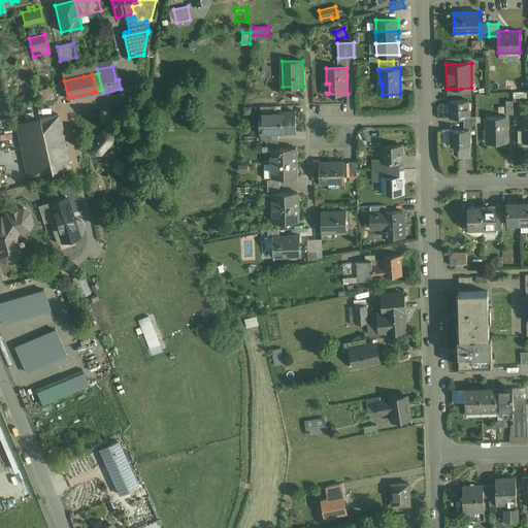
[(54,88),(38,91),(40,101),(56,98),(54,88)]
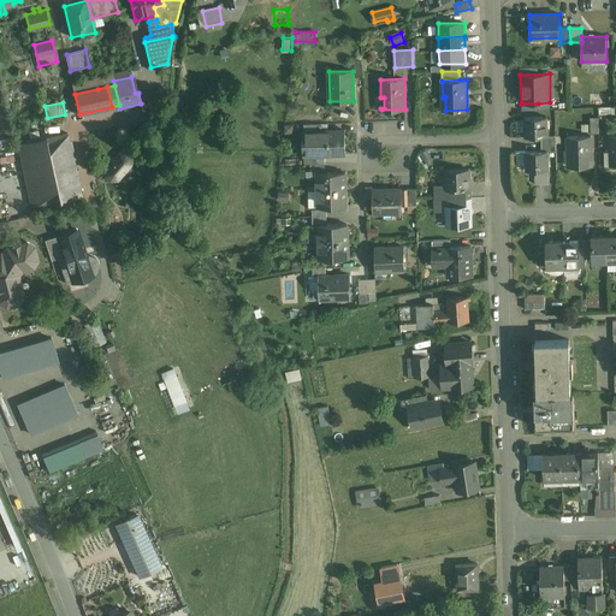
[(546,117),(525,118),(526,137),(542,137),(548,136),(546,117)]
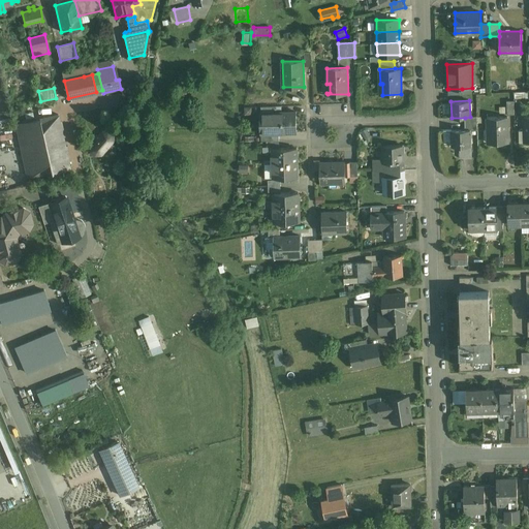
[(297,112),(281,112),(281,114),(271,115),(271,132),(271,133),(279,133),(297,132),(297,112)]
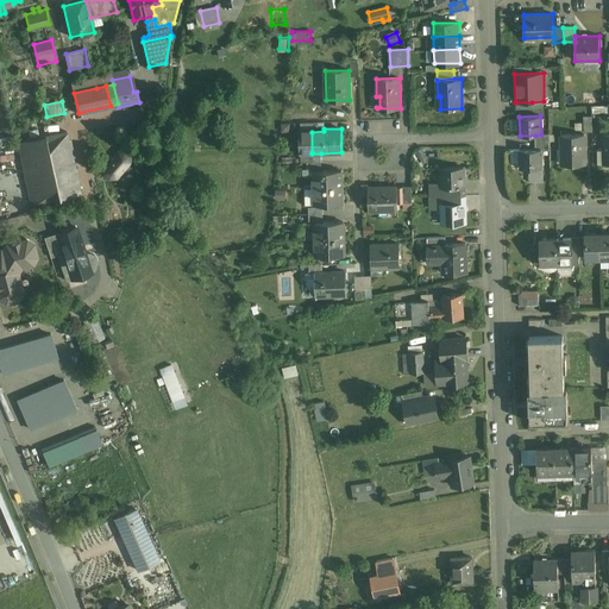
[(312,132),(312,130),(301,130),(301,152),(312,152),(312,132)]
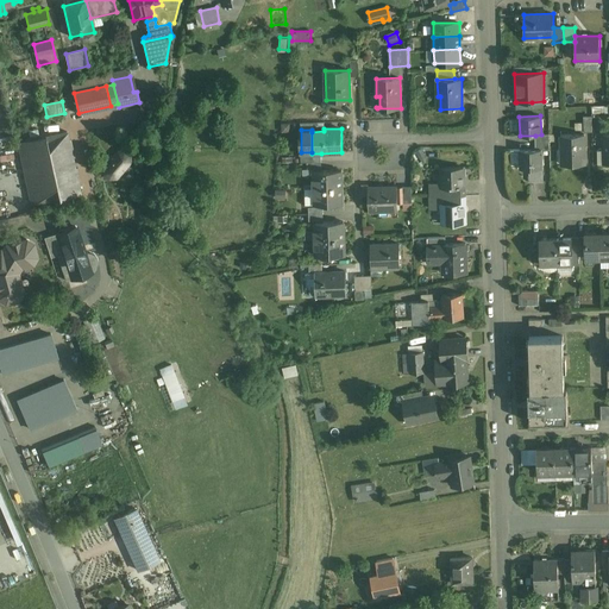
[(66,132),(26,142),(26,140),(25,140),(38,201),(39,201),(66,194),(79,192),(79,193),(80,193),(71,155),(69,142),(67,131),(66,132)]
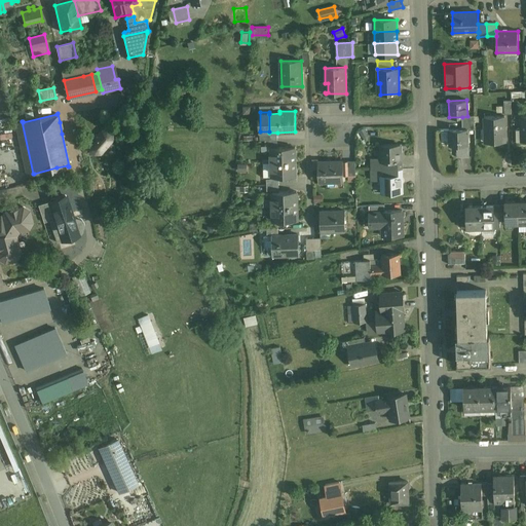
[(505,116),(484,117),(485,132),(487,132),(487,143),(505,142),(505,116)]
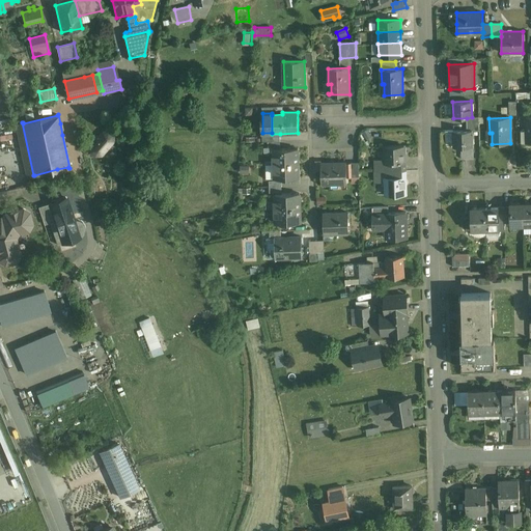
[(467,131),(453,131),(454,147),(473,146),(472,131),(472,130),(467,131)]
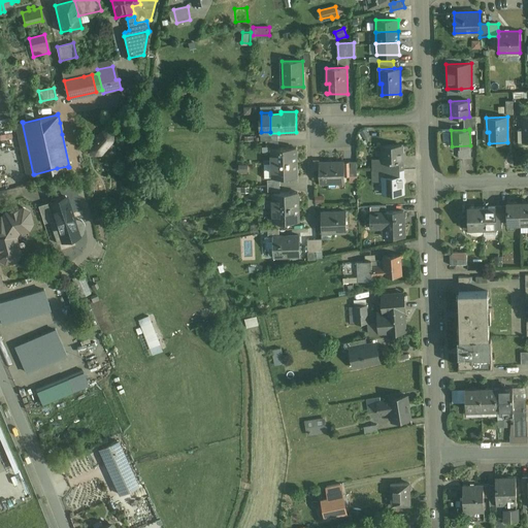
[(99,136),(94,136),(94,141),(91,145),(91,151),(95,154),(100,154),(104,150),(103,144),(108,144),(112,140),(111,135),(107,131),(102,132),(99,136)]
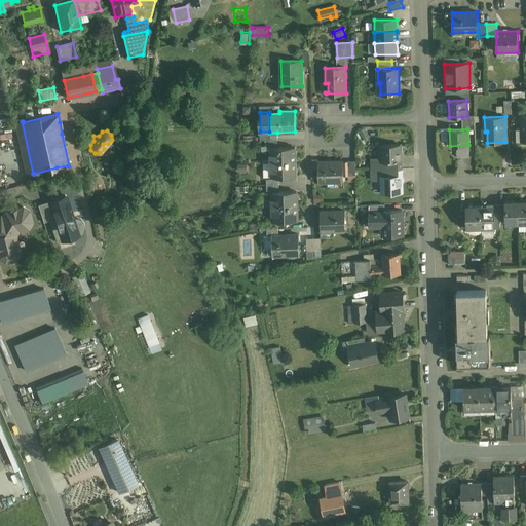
[(401,145),(381,145),(381,161),(402,161),(401,145)]
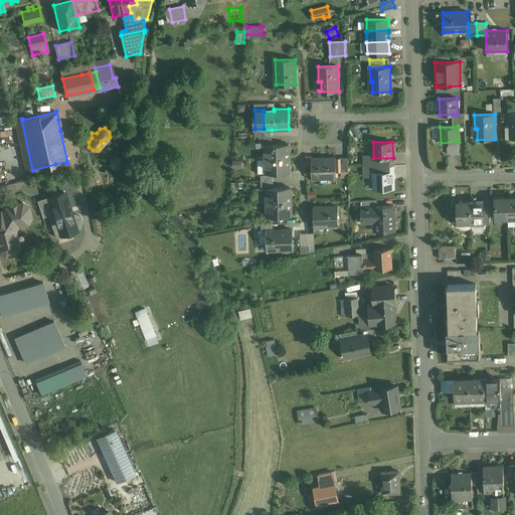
[(459,143),(448,143),(448,154),(460,154),(459,143)]
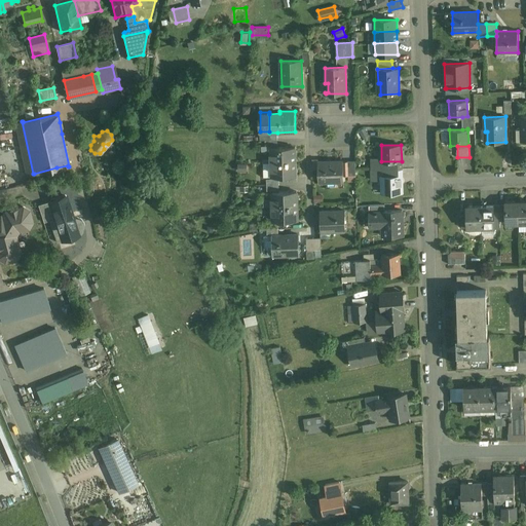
[(296,147),(271,148),(271,162),(296,161),(296,147)]
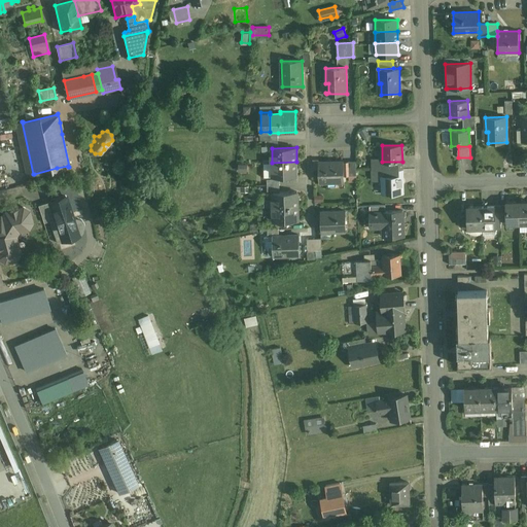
[(296,162),(272,163),(273,177),(297,176),(296,162)]
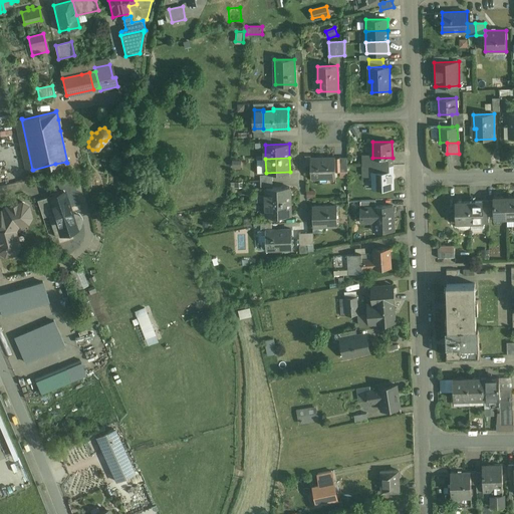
[(335,158),(311,158),(312,178),(336,178),(335,158)]
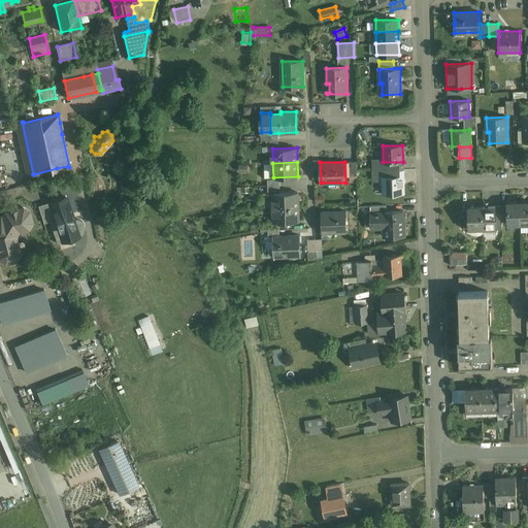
[(403,169),(387,170),(387,169),(376,170),(373,170),(373,180),(384,180),(384,176),(403,176),(403,169)]
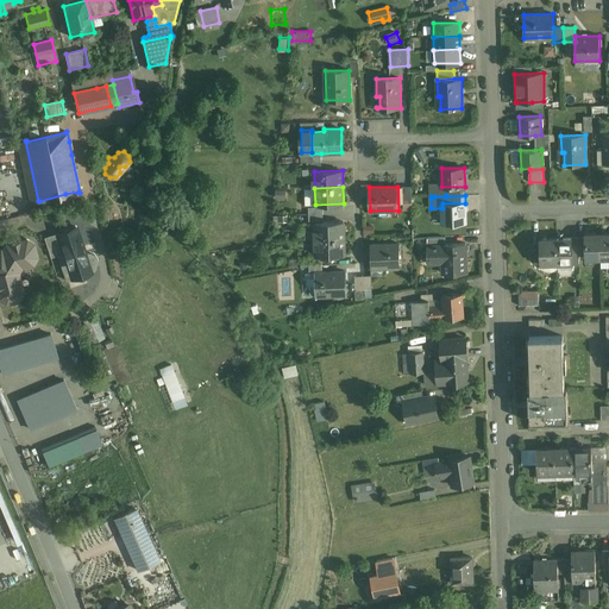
[(465,203),(443,203),(443,208),(443,223),(466,223),(465,203)]
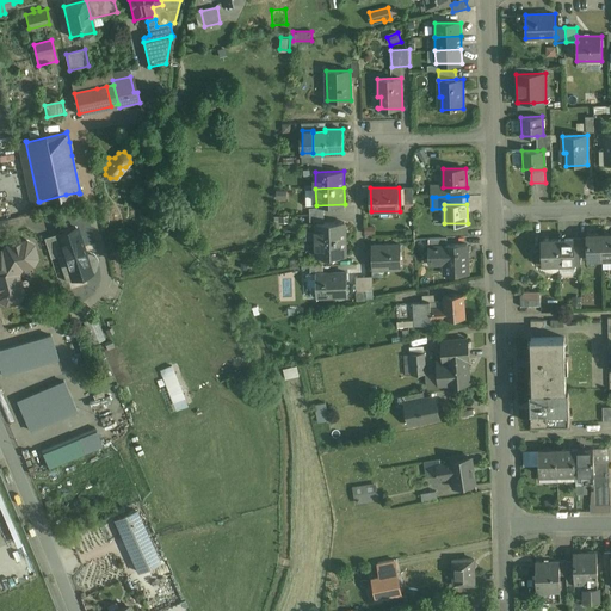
[(345,222),(316,223),(318,240),(346,239),(345,222)]
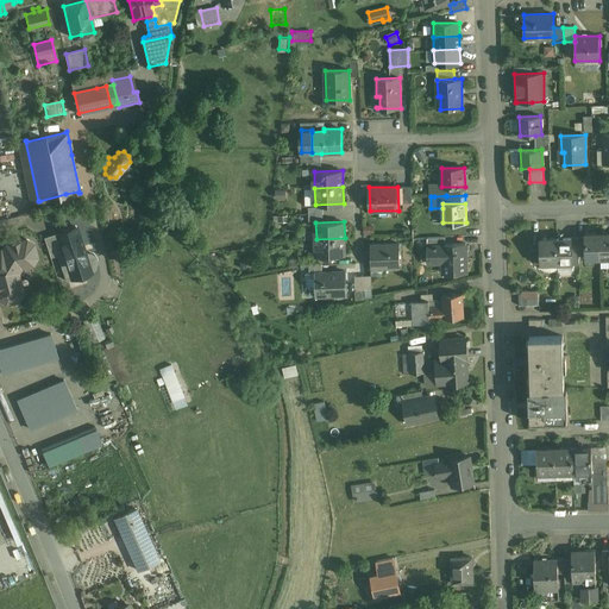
[(76,227),(58,232),(64,252),(57,255),(66,281),(92,272),(94,270),(96,268),(98,263),(98,259),(95,256),(92,253),(88,252),(85,252),(76,227)]
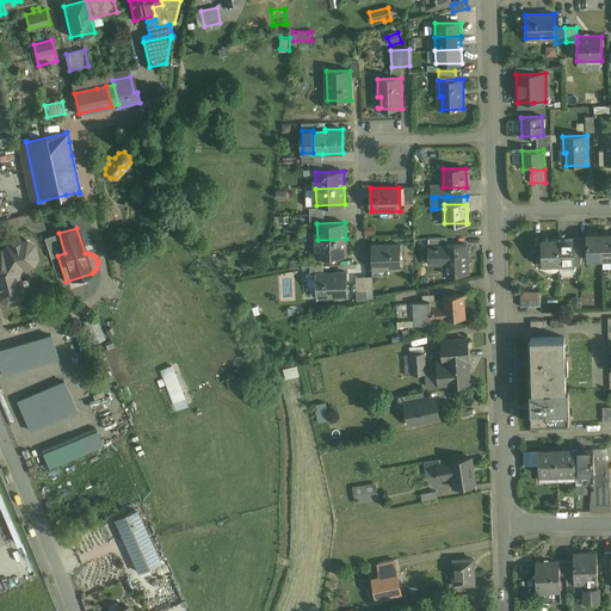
[(602,235),(587,235),(588,253),(588,259),(603,259),(602,235)]
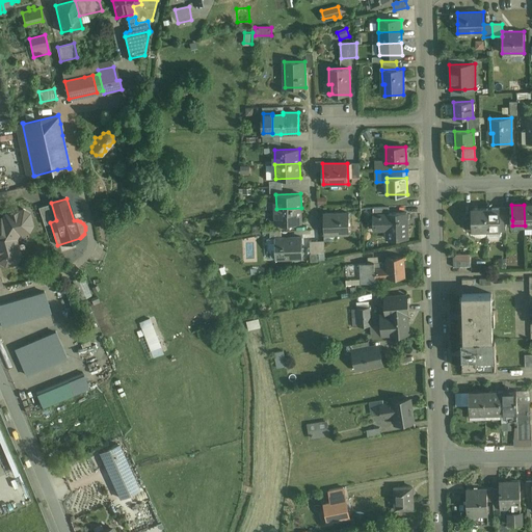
[(301,208),(276,209),(276,223),(301,222),(301,208)]
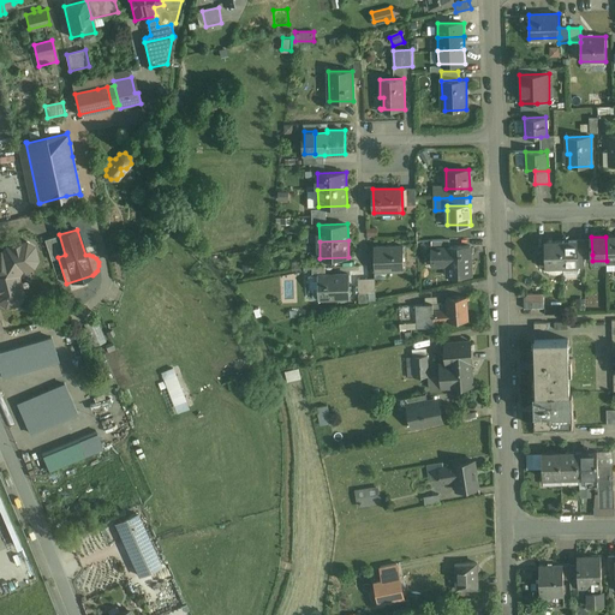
[(578,240),(563,242),(563,266),(578,266),(578,255),(578,240)]
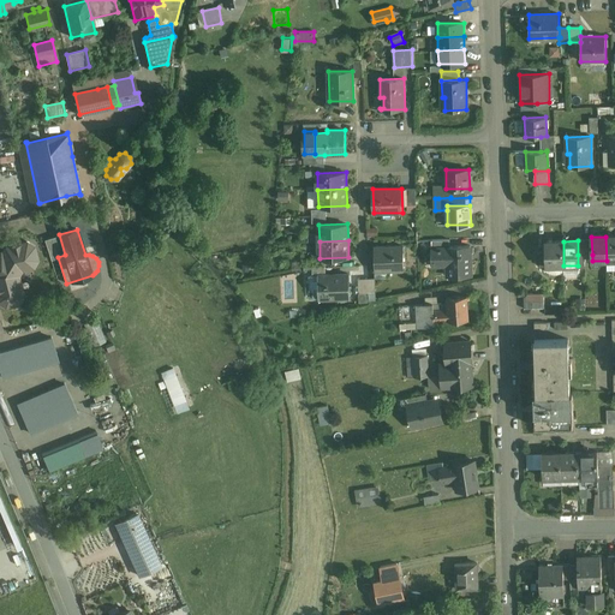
[(563,242),(547,242),(547,252),(547,266),(563,266),(563,242)]
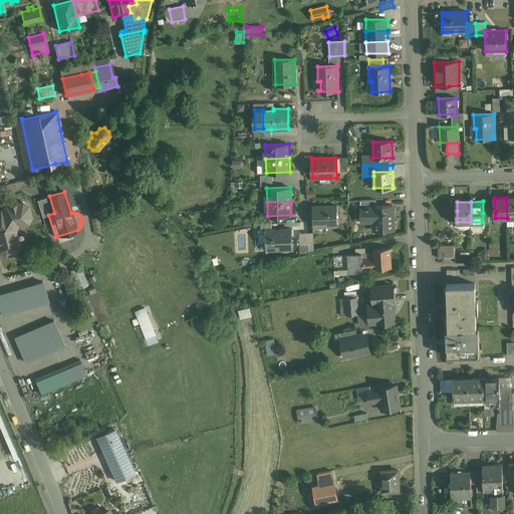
[(6,208),(2,213),(1,212),(0,211),(0,252),(5,255),(10,254),(16,253),(19,247),(17,240),(11,236),(18,225),(28,223),(31,217),(28,206),(23,203),(6,208)]
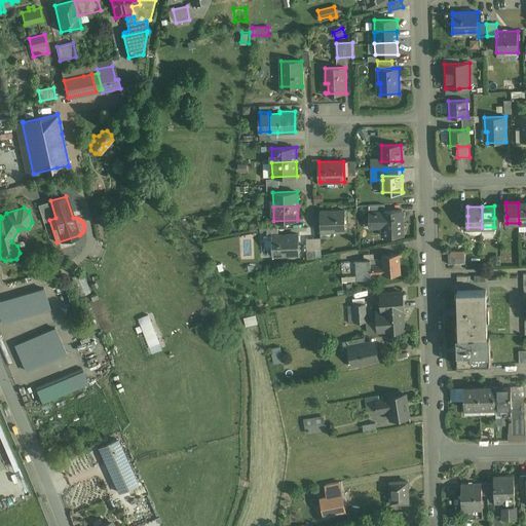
[(345,210),(321,211),(321,237),(331,237),(331,231),(345,230),(345,210)]
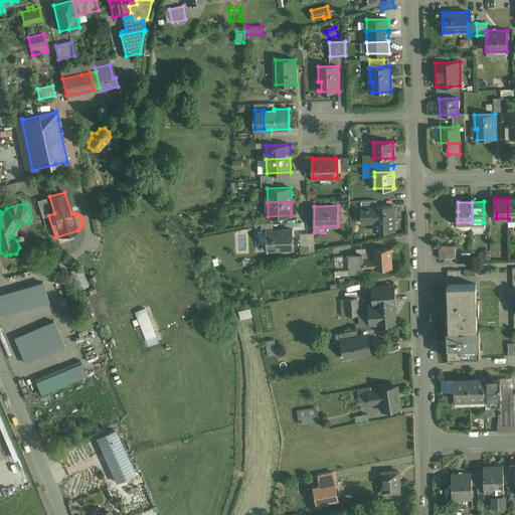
[(377,206),(374,206),(374,207),(362,208),(362,222),(374,222),(375,231),(388,230),(388,229),(394,229),(394,206),(377,206)]
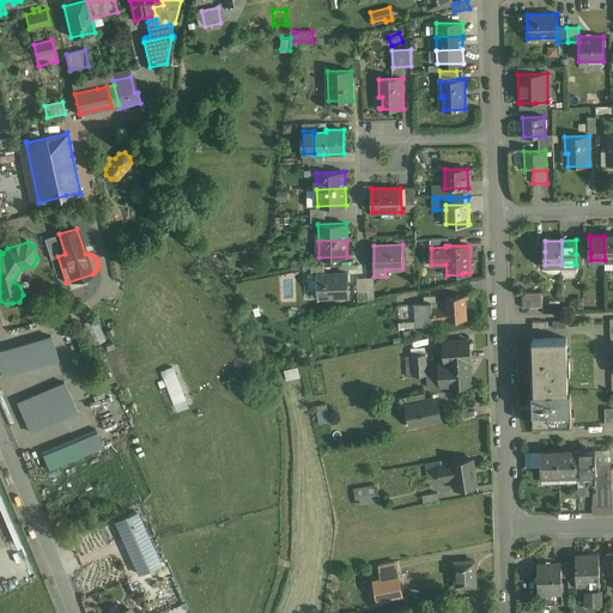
[(325,273),(317,274),(319,298),(349,297),(349,273),(325,273)]
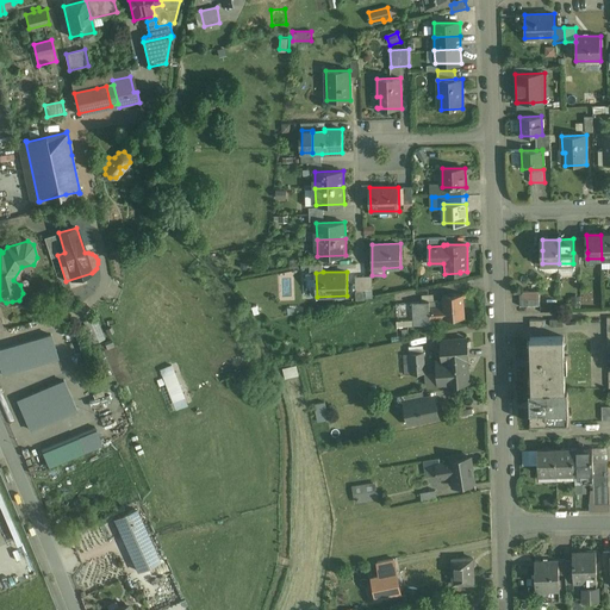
[(365,275),(356,277),(356,291),(366,290),(365,275)]
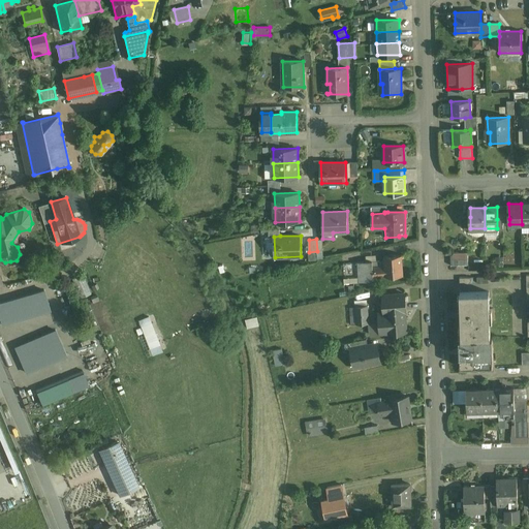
[(402,255),(384,256),(384,262),(373,263),(374,277),(385,276),(385,277),(403,275),(402,255)]
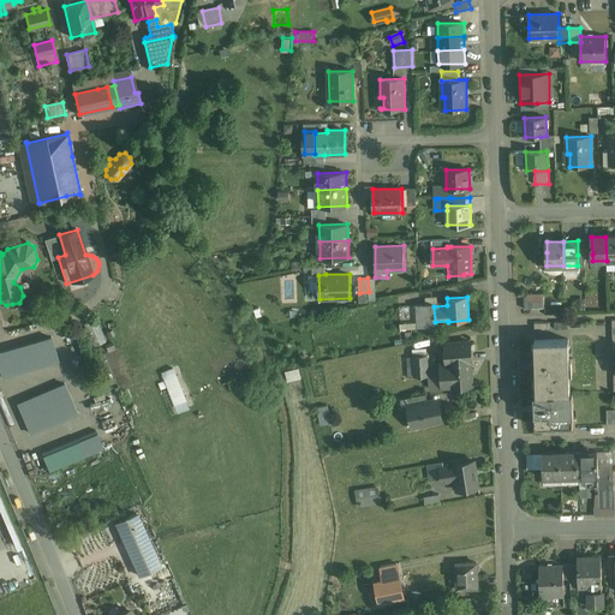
[(434,303),(399,306),(401,328),(435,326),(435,322),(434,306),(434,303)]
